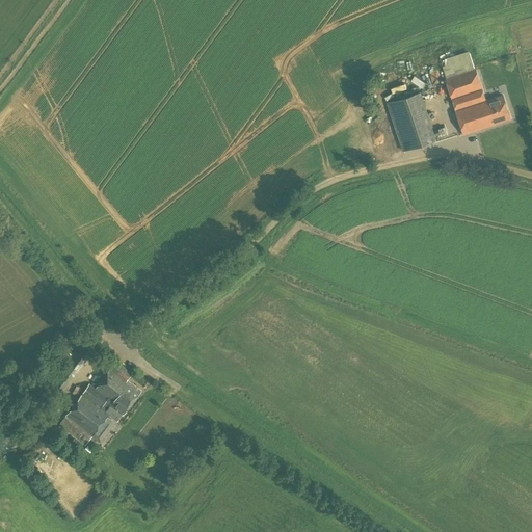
[(502,94),(486,100),(482,89),(476,69),(446,78),(453,99),(464,134),(510,118),(502,94)]
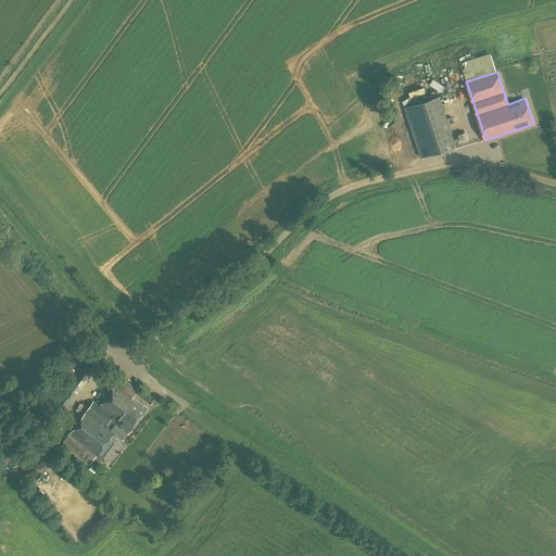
[(414,101),(427,100),(425,88),(412,90),(414,101)]
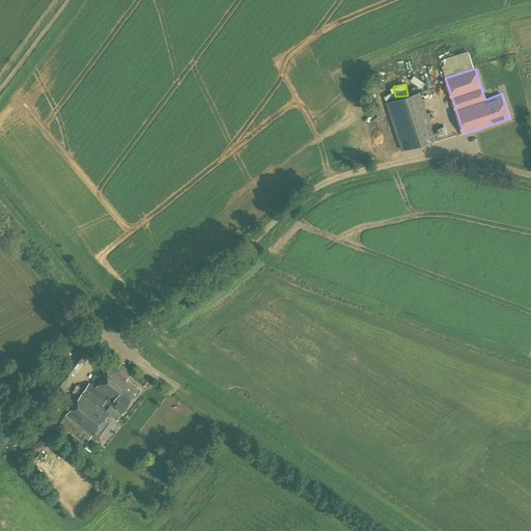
[(423,91),(387,102),(401,150),(437,141),(423,91)]
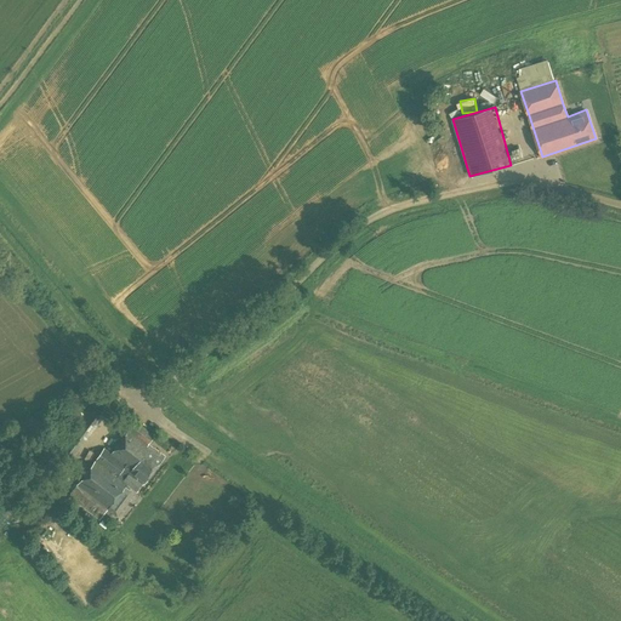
[(107,423),(115,414),(109,409),(95,398),(53,454),(68,463),(101,419),(107,423)]
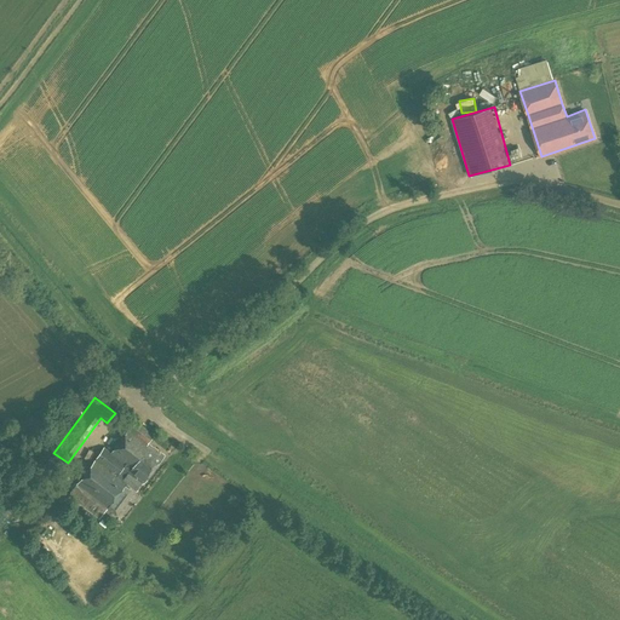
[(147,443),(154,435),(135,420),(110,453),(104,448),(69,495),(98,518),(126,482),(136,489),(142,481),(143,482),(164,457),(147,443)]
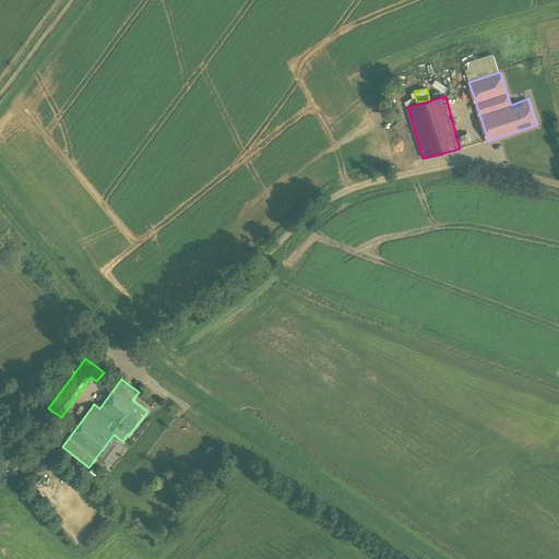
[(21,495),(14,501),(25,513),(32,507),(21,495)]
